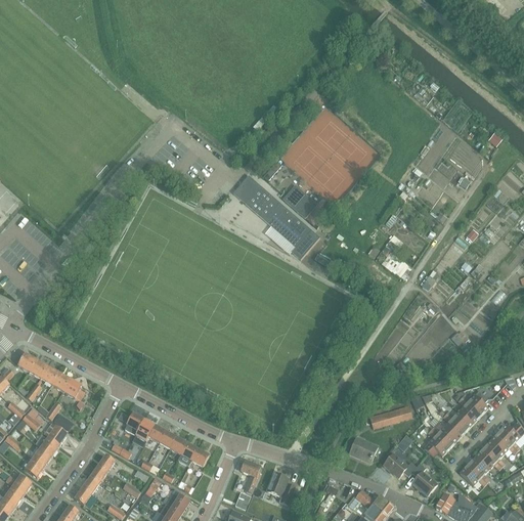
[(433,81),(430,85),(436,90),(439,86),(433,81)]
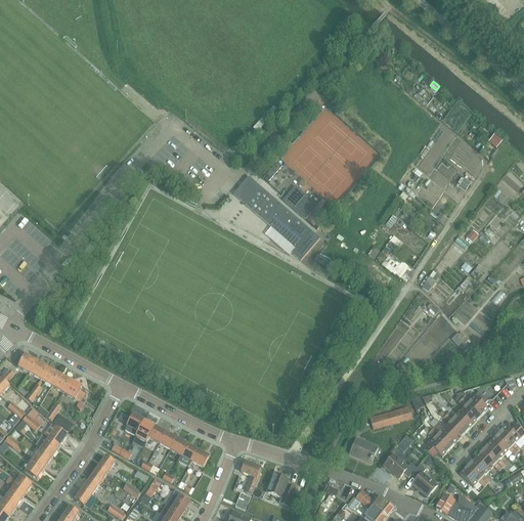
[(495,131),(491,136),(499,142),(504,137),(495,131)]
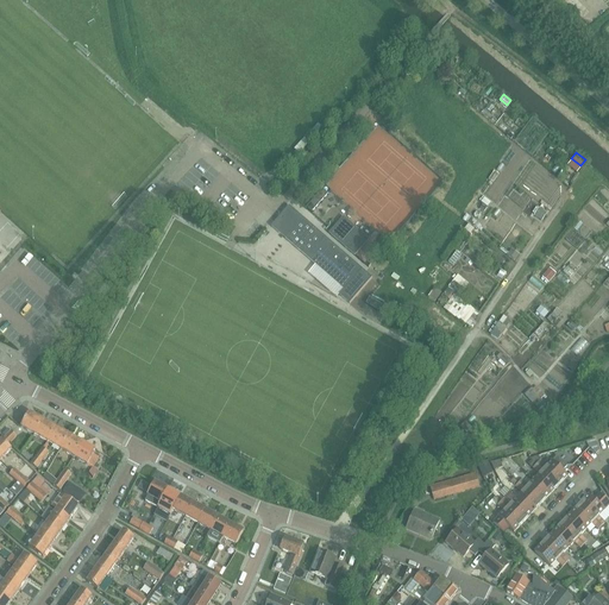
[(494,169),(489,177),(494,180),(500,171),(494,169)]
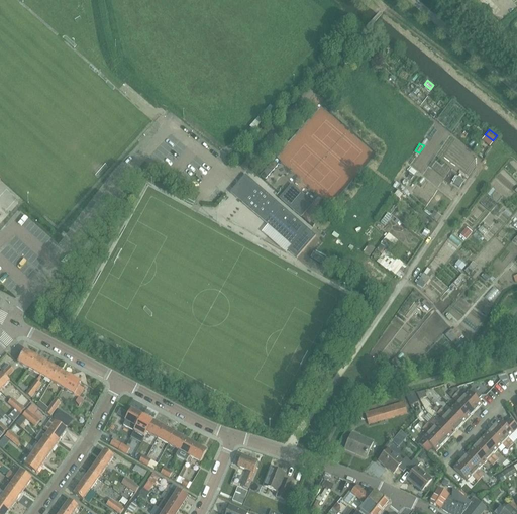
[(274,159),(261,174),(265,178),(279,163),(274,159)]
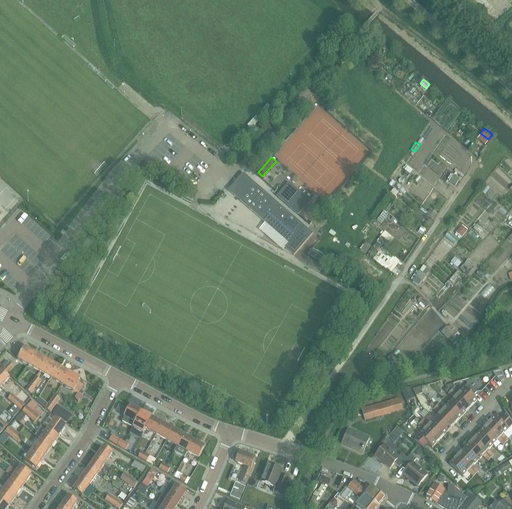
[(242,171),(227,188),(264,220),(289,241),(285,246),(294,253),(313,232),(296,217),(242,171)]
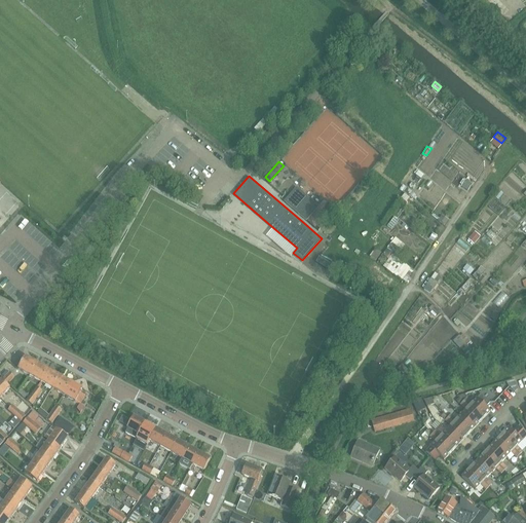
[(465,178),(461,184),(468,189),(473,182),(465,178)]
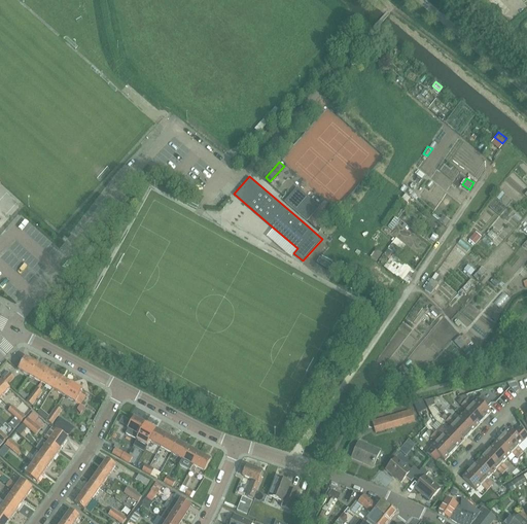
[(403,183),(400,187),(406,190),(414,198),(417,194),(403,183)]
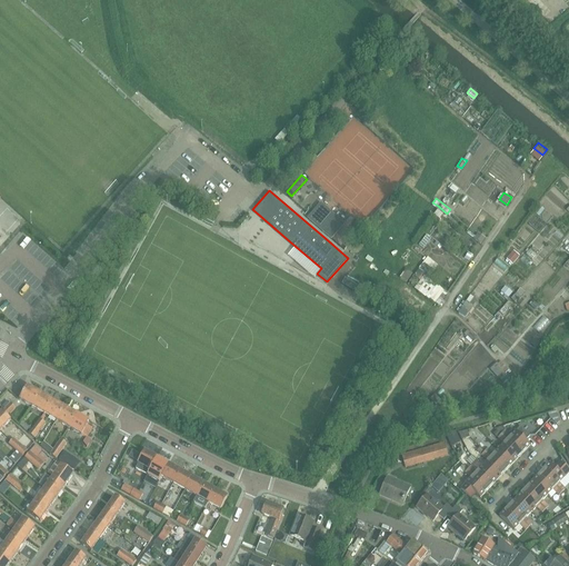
[(305,214),(331,236),(342,222),(320,205),(313,212),(309,209),(307,211),(305,214)]
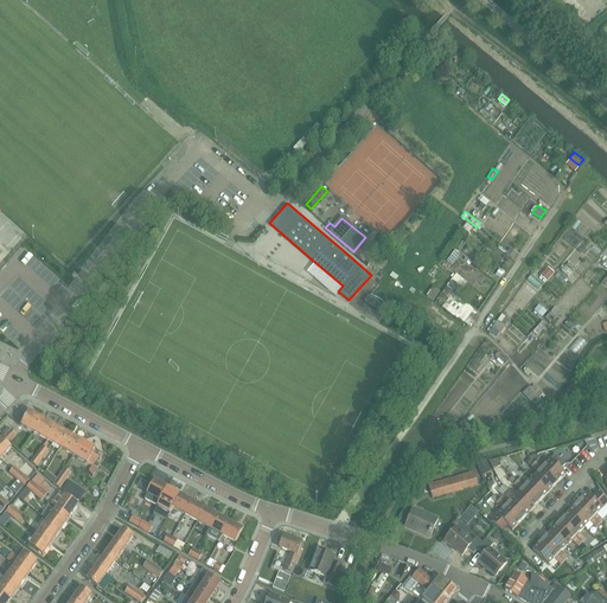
[(466,220),(462,226),(468,231),(472,225),(466,220)]
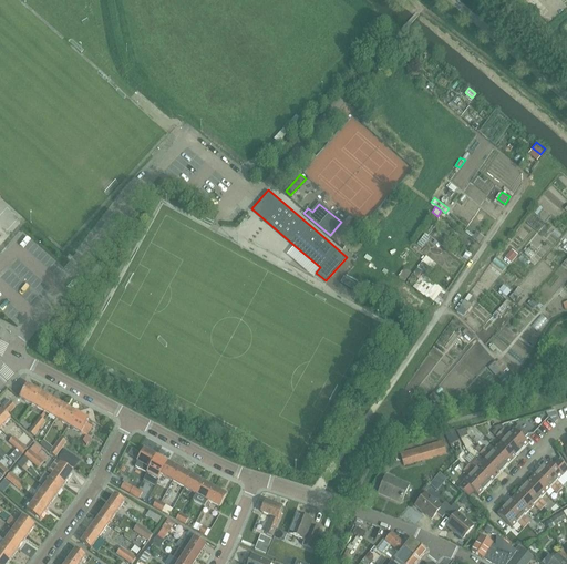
[(476,231),(473,235),(480,239),(483,235),(476,231)]
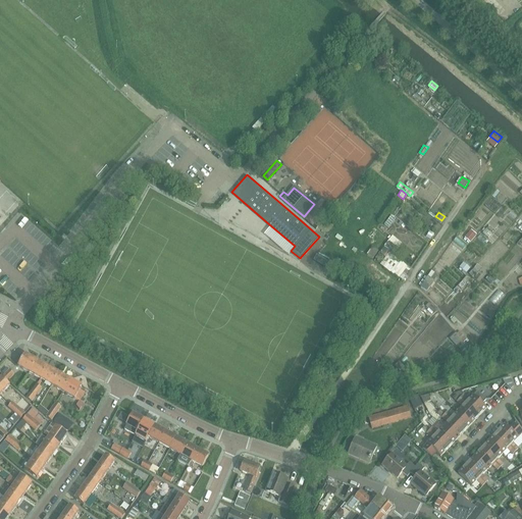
[(471,227),(465,236),(470,240),(476,232),(471,227)]
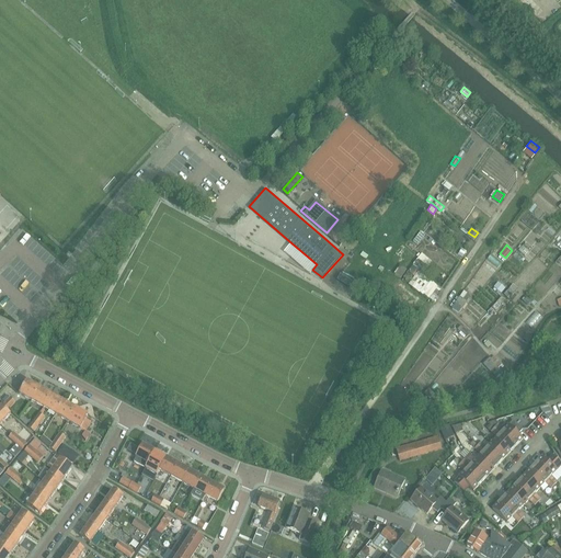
[(419,258),(413,264),(420,269),(424,263),(419,258)]
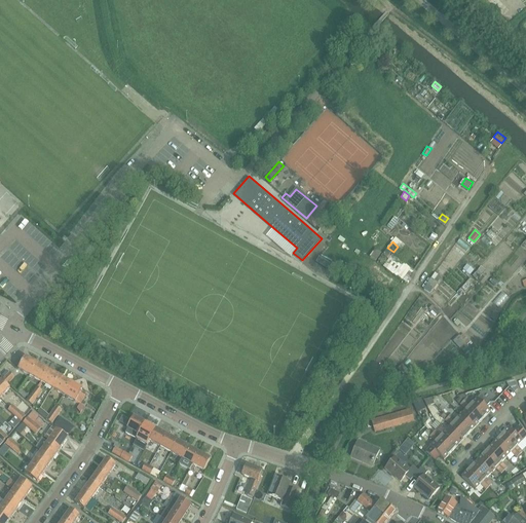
[(375,247),(369,254),(375,259),(380,251),(375,247)]
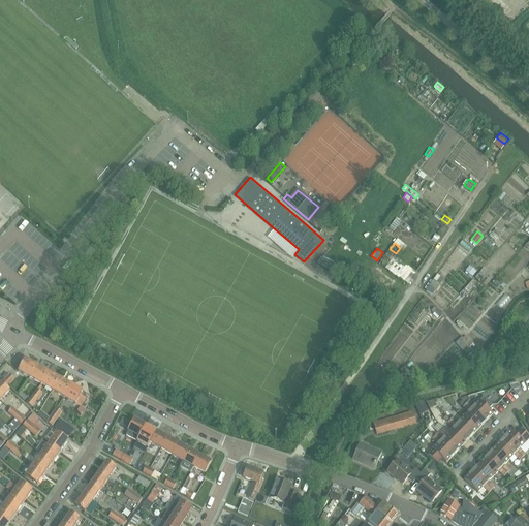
[(390,248),(384,254),(391,259),(396,253),(390,249),(390,248)]
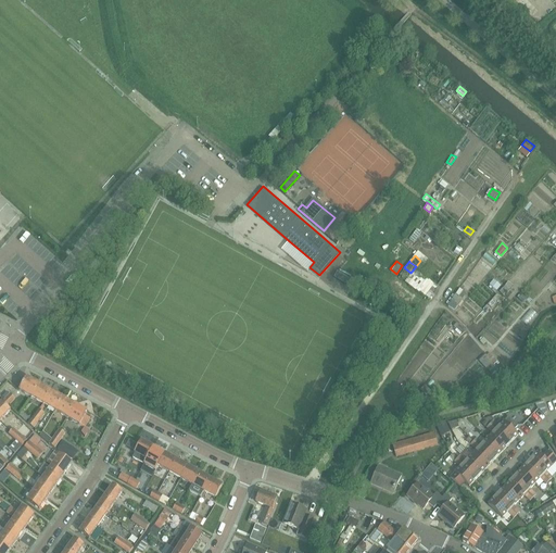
[(345,281),(349,276),(337,269),(333,275),(345,281)]
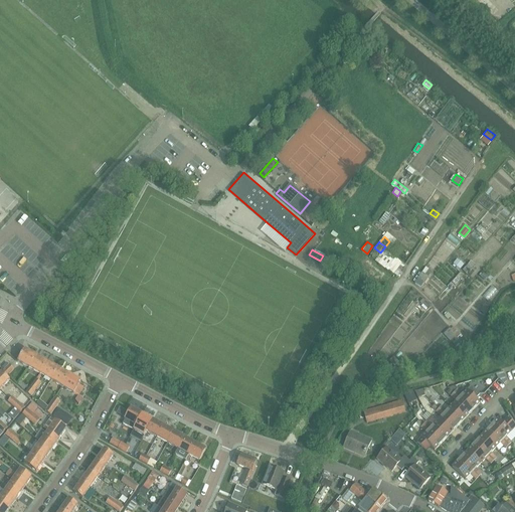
[(457,257),(454,262),(460,267),(464,263),(457,257)]
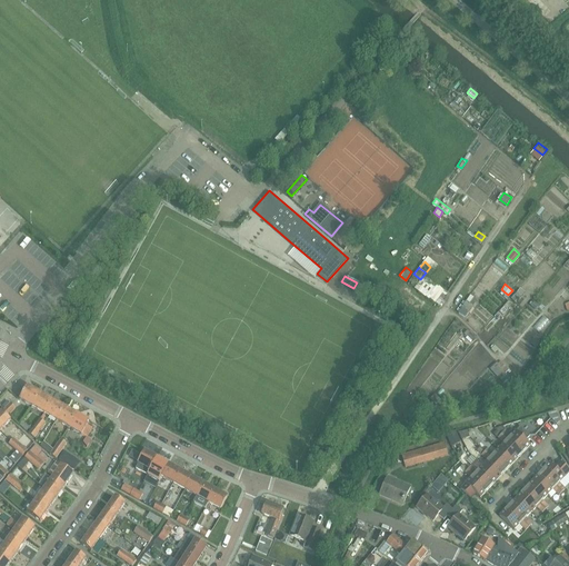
[(471,330),(467,335),(472,340),(477,336),(471,330)]
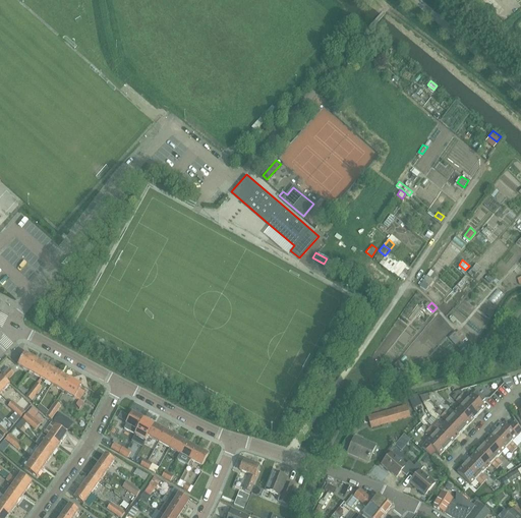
[(30,369),(31,370),(38,358),(25,351),(18,363),(30,369)]
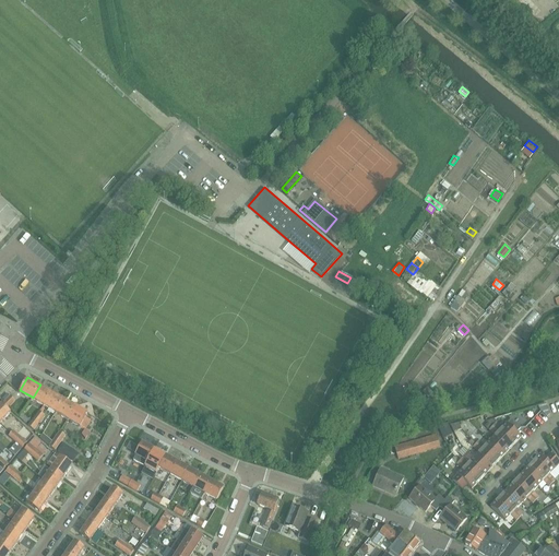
[(40,385),(33,398),(43,403),(46,405),(54,391),(40,385)]
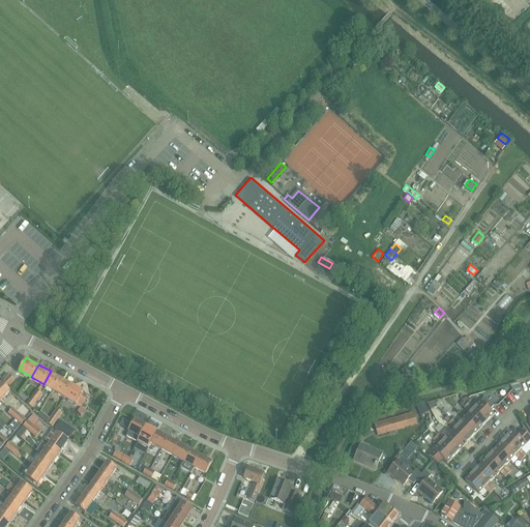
[(405,364),(400,370),(406,376),(411,371),(405,364)]
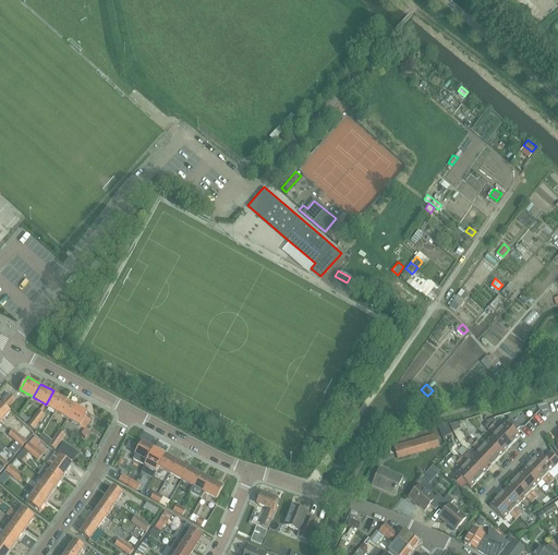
[(53,390),(46,405),(55,409),(59,411),(67,398),(53,390)]
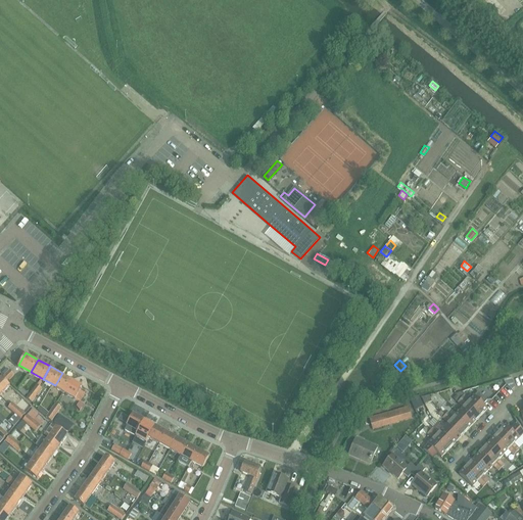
[(8,378),(14,372),(9,368),(3,374),(8,378)]
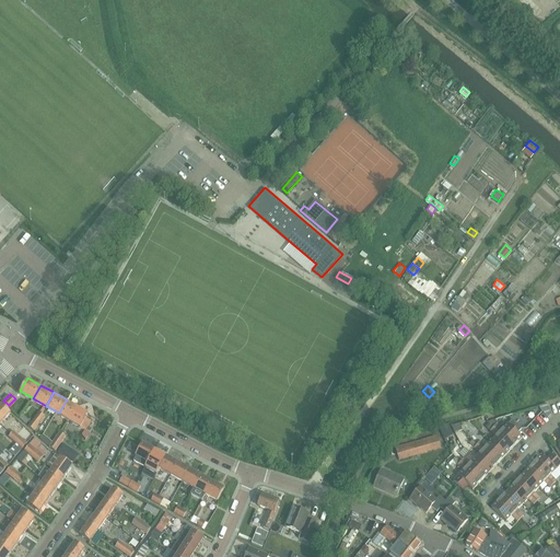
[(67,399),(59,413),(67,418),(72,420),(80,407),(67,399)]
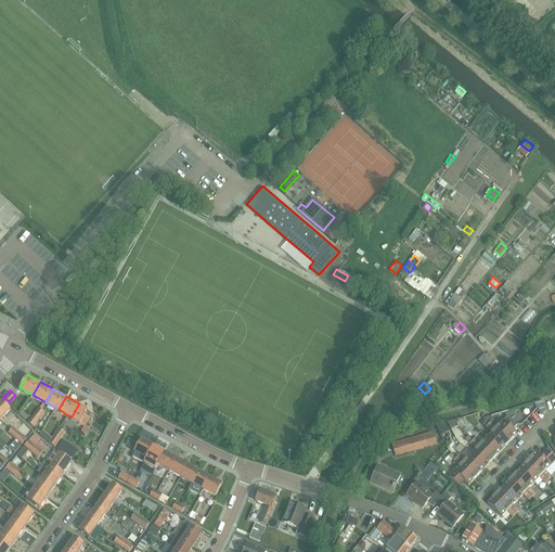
[(2,399),(0,400),(0,416),(0,418),(11,408),(2,399)]
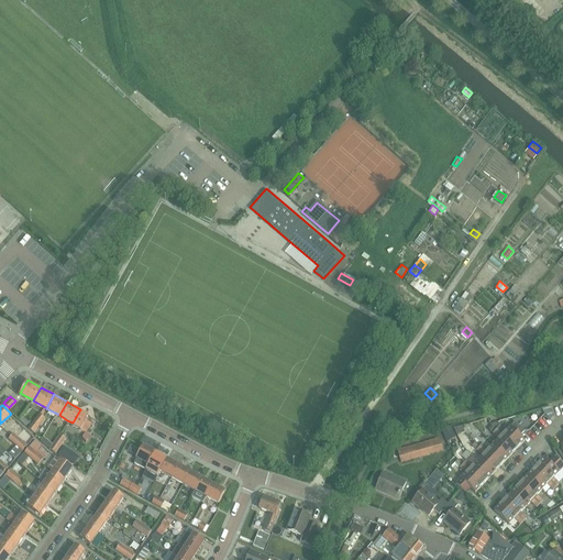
[(80,409),(73,423),(86,430),(91,421),(86,418),(88,414),(80,409)]
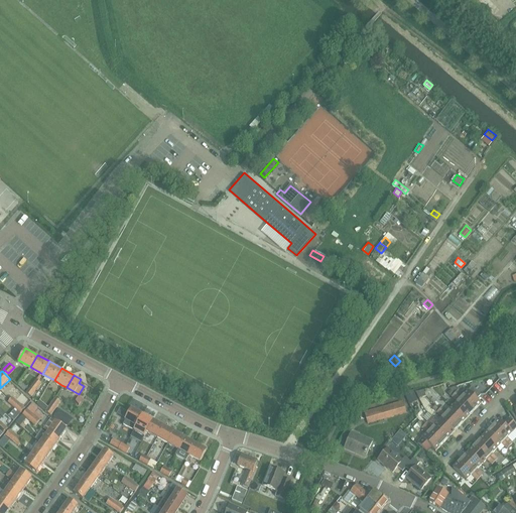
[(25,390),(28,392),(38,379),(35,377),(25,390)]
